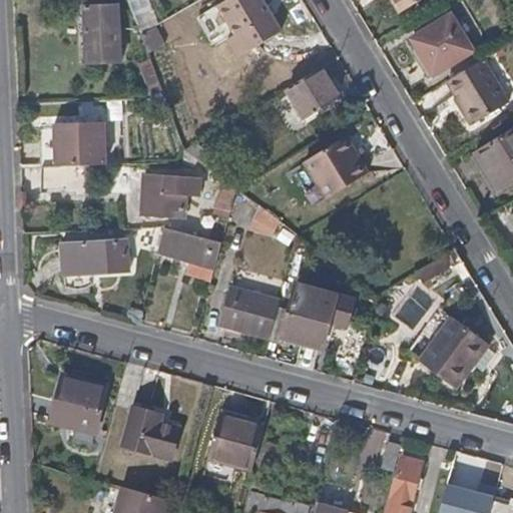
[(120,60),(119,25),(112,25),(112,4),(104,4),(103,0),(82,0),(86,61),(120,60)]
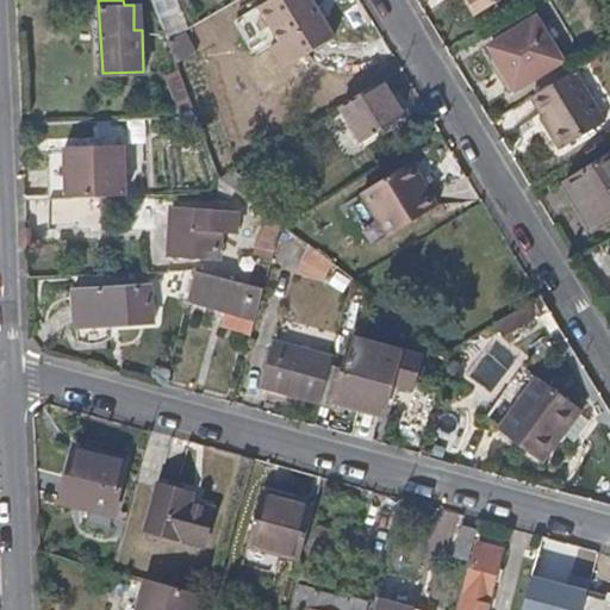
[(166,37),(150,0),(123,0),(124,5),(134,5),(134,30),(142,30),(147,30),(153,70),(180,69),(166,37)]
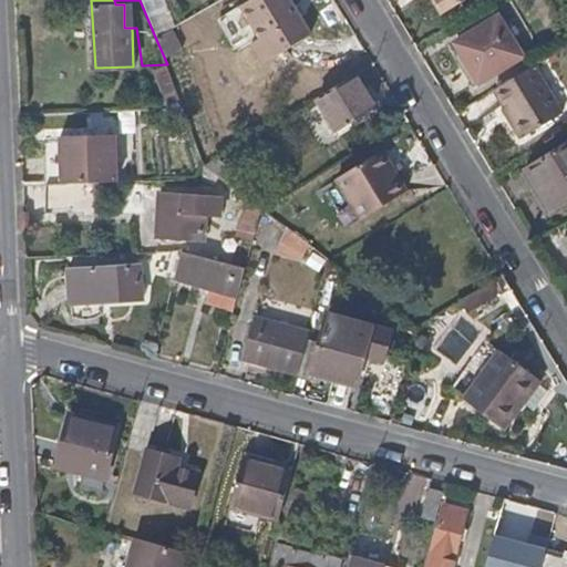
[(321,53),(290,0),(247,0),(232,9),(274,83),(321,53)]
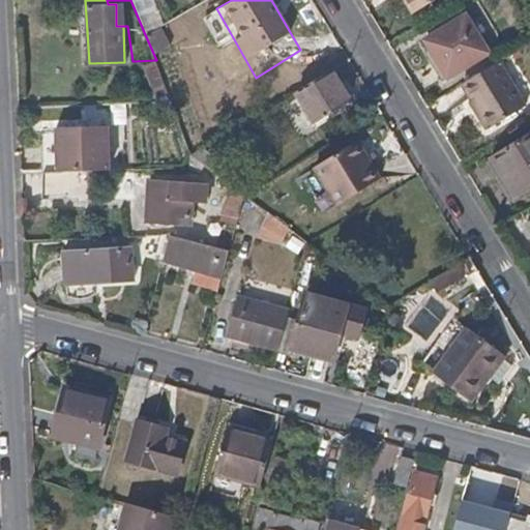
[(438,0),(404,0),(413,15),(438,0)]
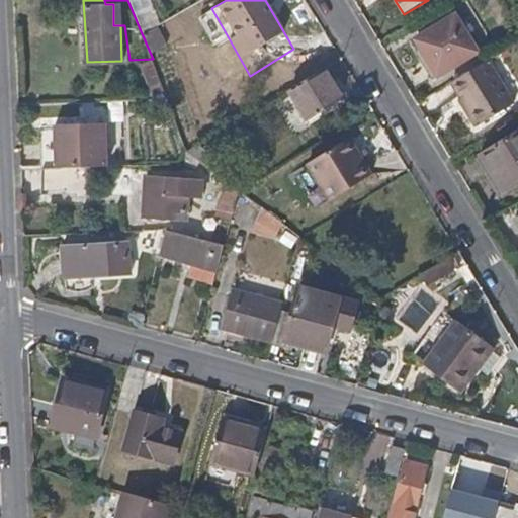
[(478,54),(454,16),(416,39),(438,77),(478,54)]
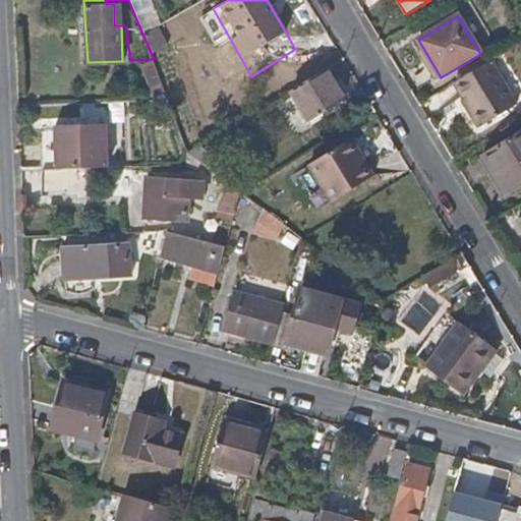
[(480,125),(516,104),(494,66),(458,90),(480,125)]
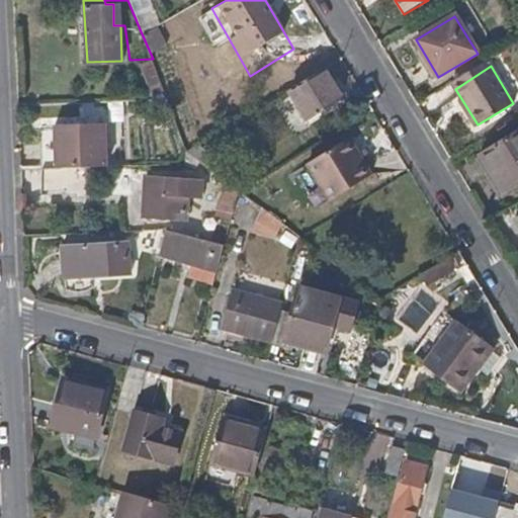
[(315,88),(329,79),(324,69),(309,77),(315,88)]
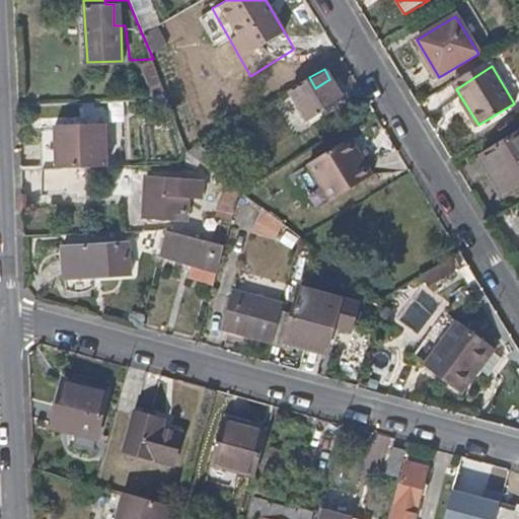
[(308,120),(343,99),(329,79),(315,88),(309,77),(290,89),(308,120)]
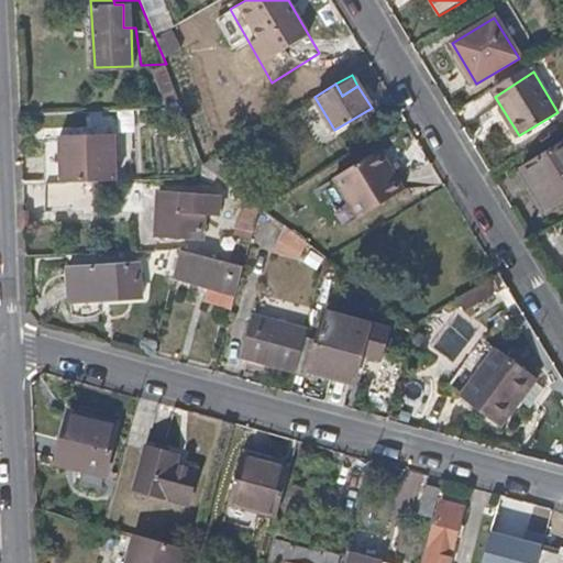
[(117,180),(114,135),(61,139),(61,143),(62,183),(73,183),(117,180)]
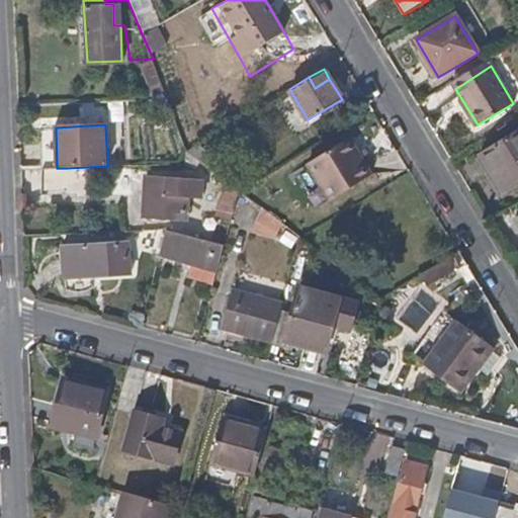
[(57,168),(56,132),(39,133),(41,169),(57,168)]
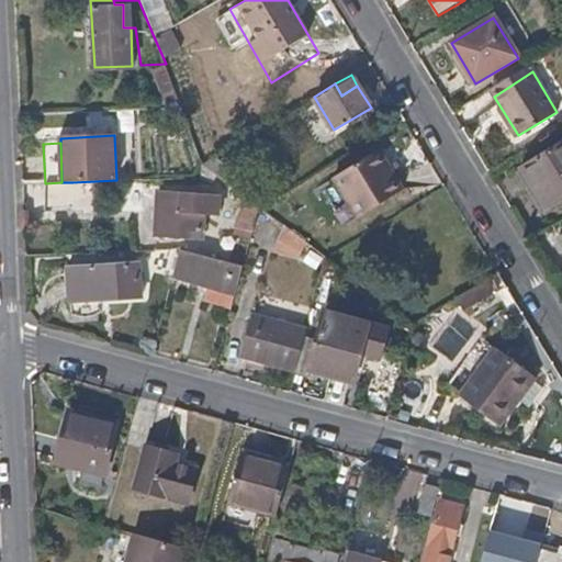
[(561,201),(561,143),(524,168),(549,210),(561,201)]
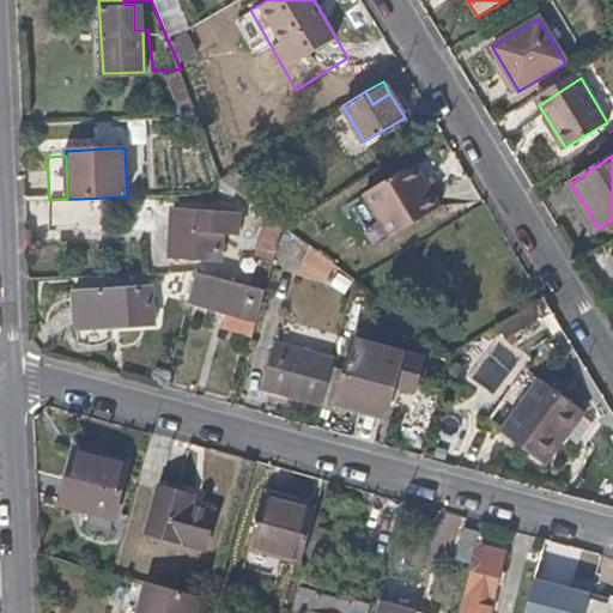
[(442,212),(413,165),(365,196),(393,241),(442,212)]
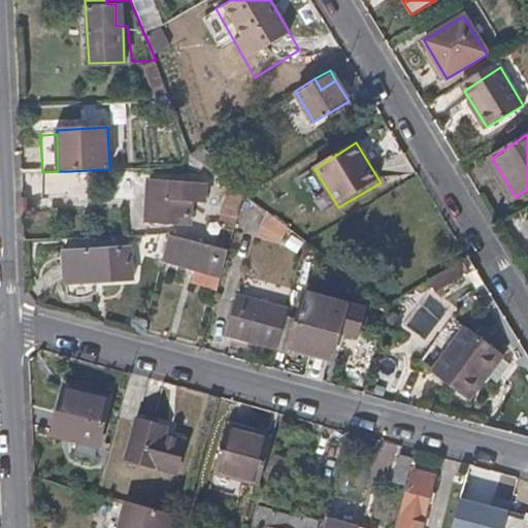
[(516,197),(492,158),(484,162),(508,201),(516,197)]
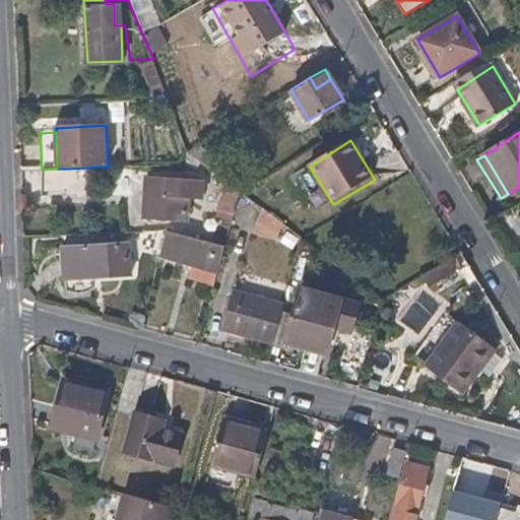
[(333,204),(310,167),(298,173),(322,211),(333,204)]
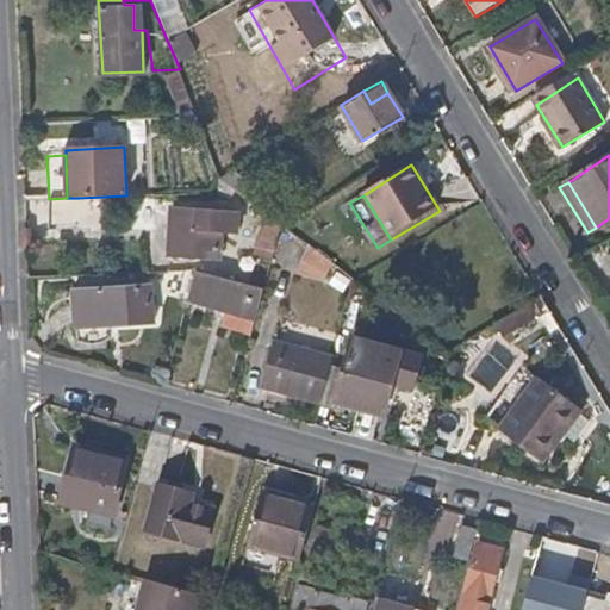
[(80,230),(79,198),(67,198),(49,199),(50,231),(80,230)]
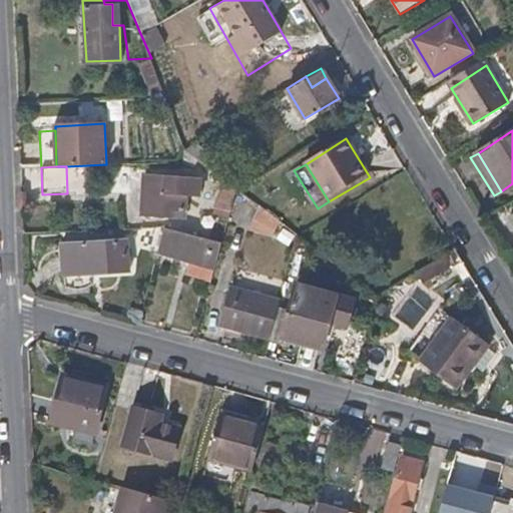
[(185,210),(187,176),(144,173),(141,215),(169,216),(170,210),(185,210)]
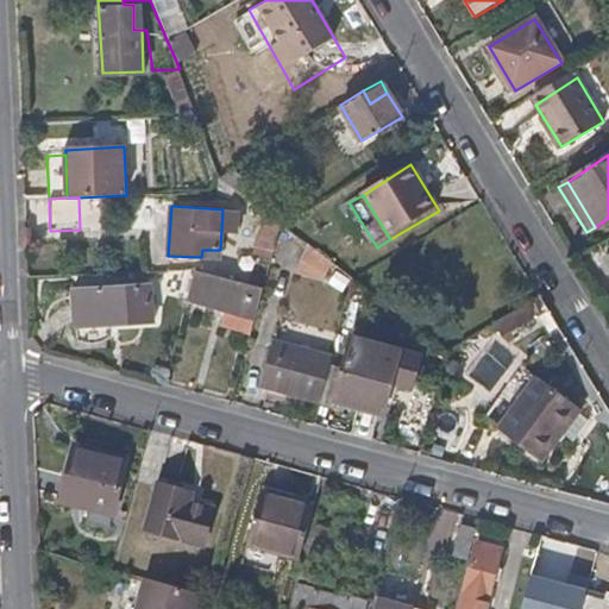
[(288,220),(276,209),(269,217),(280,226),(288,220)]
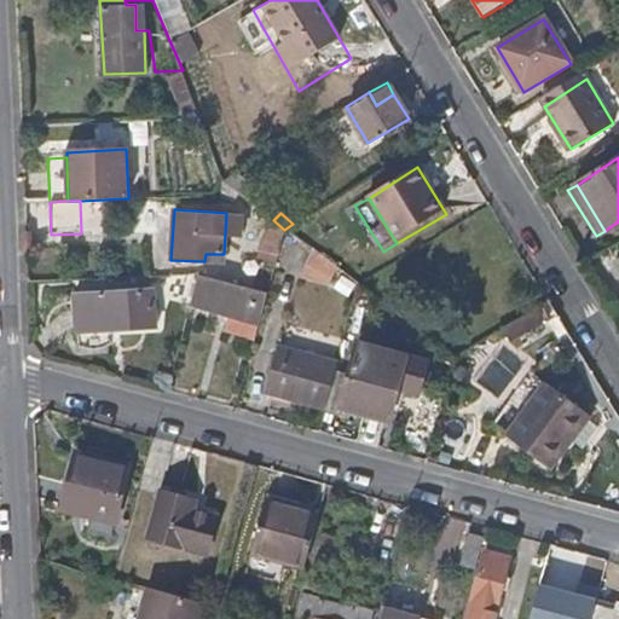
[(277,255),(284,230),(273,220),(266,215),(259,250),(277,255)]
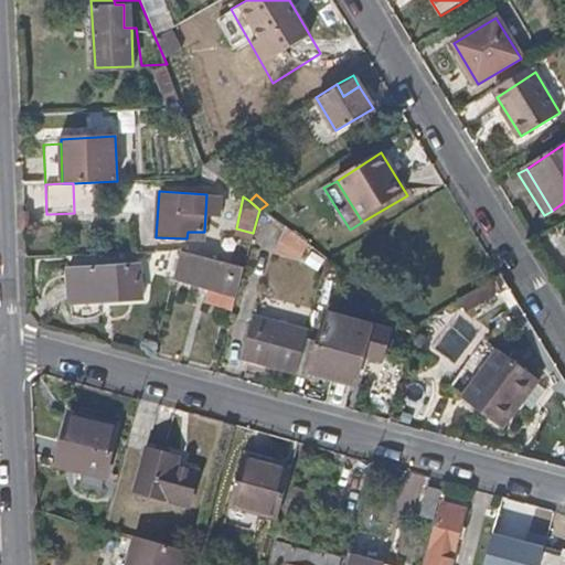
[(203,267),(206,256),(190,252),(187,263),(203,267)]
